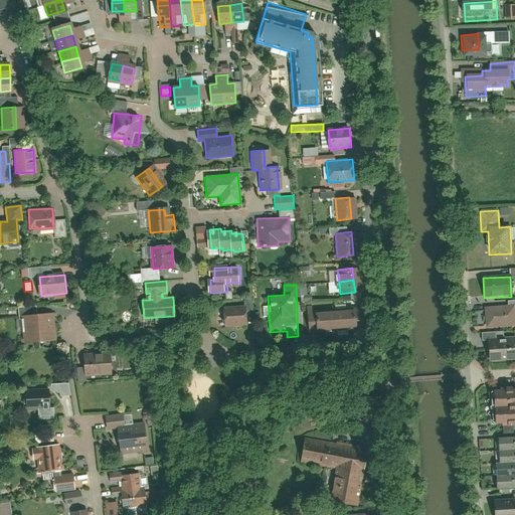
[(486,329),(514,325),(514,315),(514,305),(484,308),(486,329)]
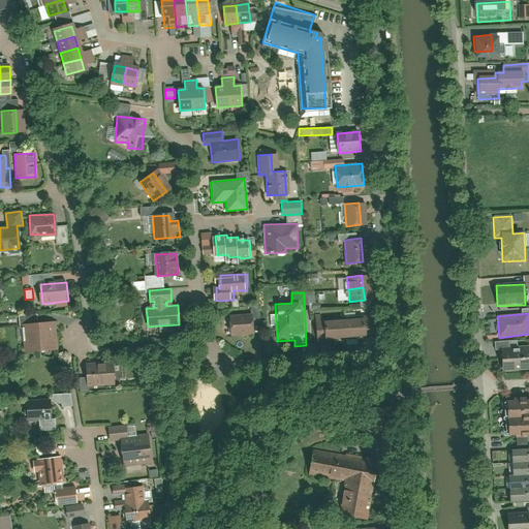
[(252,335),(251,316),(229,318),(230,336),(252,335)]
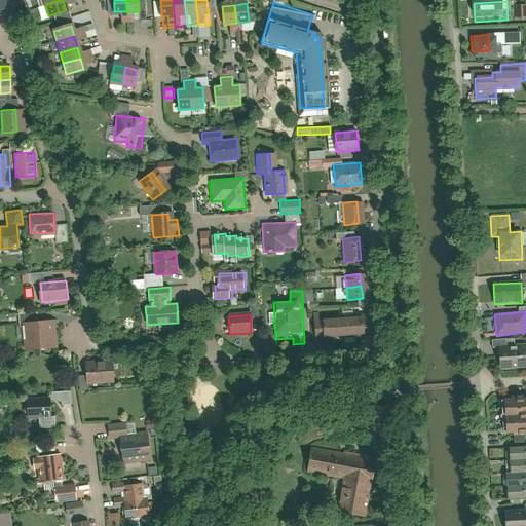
[(361,315),(337,317),(338,335),(362,334),(361,315)]
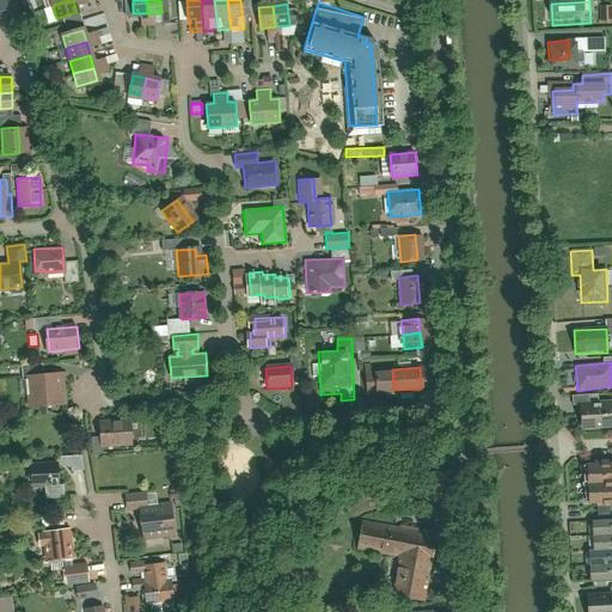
[(392,369),(363,371),(366,392),(393,390),(392,369)]
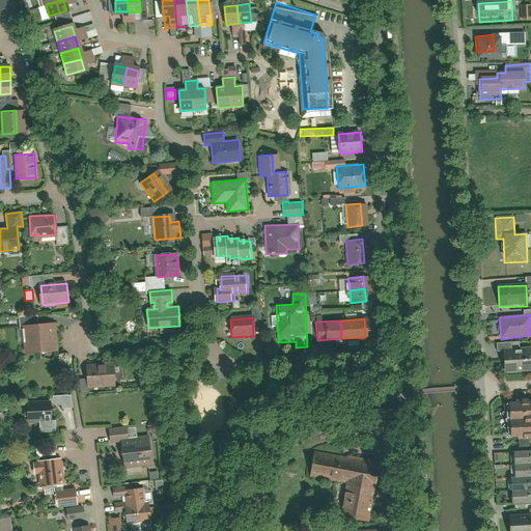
[(53,324),(21,327),(23,355),(55,352),(53,324)]
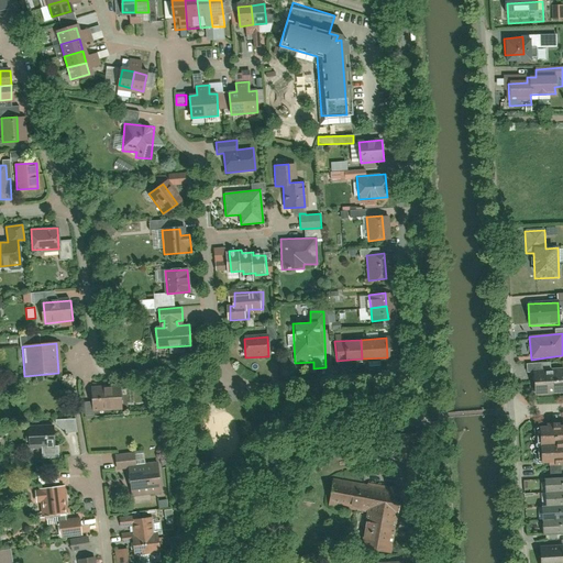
[(562,390),(562,371),(532,372),(532,393),(562,390)]
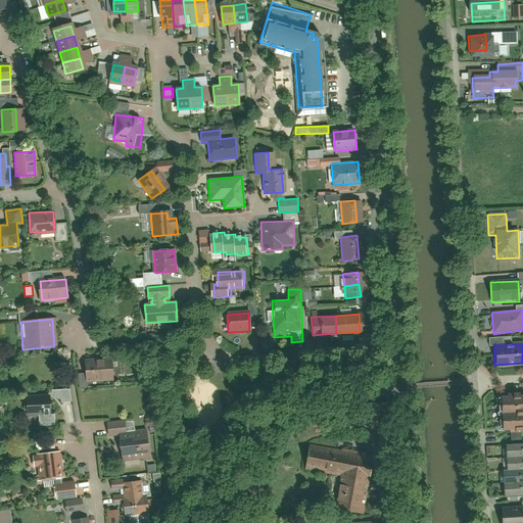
[(114,379),(112,361),(87,363),(89,382),(114,379)]
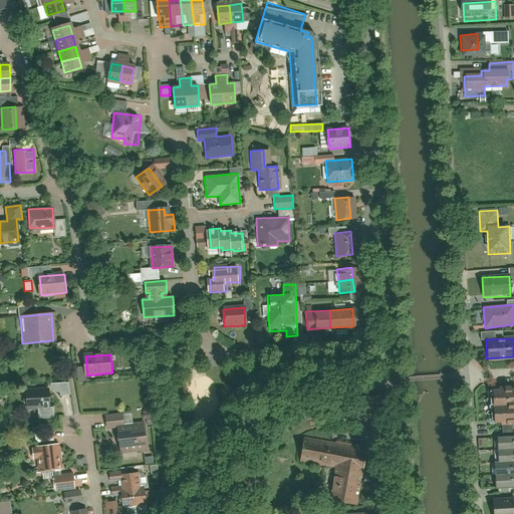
[(69,381),(51,382),(51,392),(59,391),(59,395),(70,395),(69,381)]
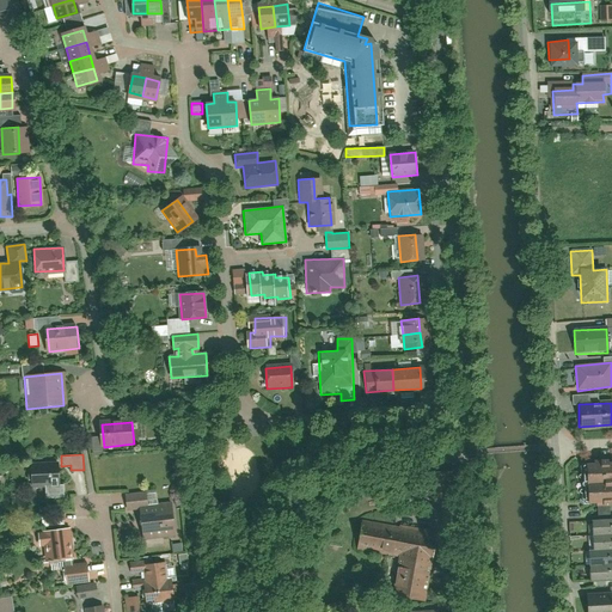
[(586,502),(611,500),(611,460),(583,463),(586,502)]
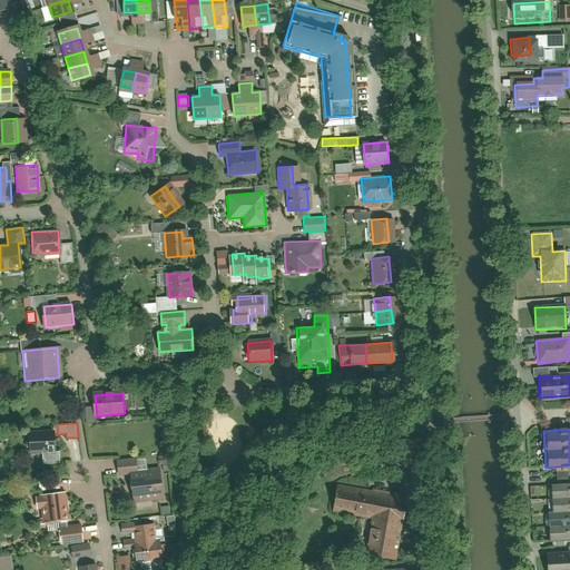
[(55,453),(53,433),(28,434),(29,454),(55,453)]
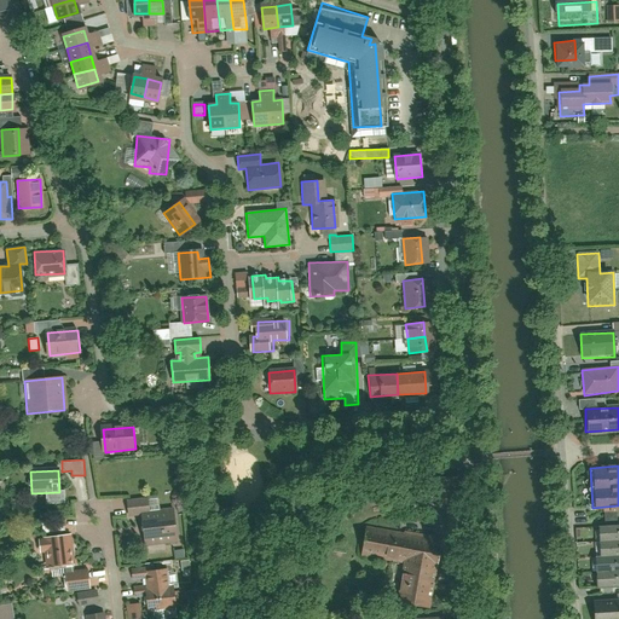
[(143,514),(146,547),(180,542),(175,510),(151,513),(149,497),(126,501),(128,516),(143,514)]
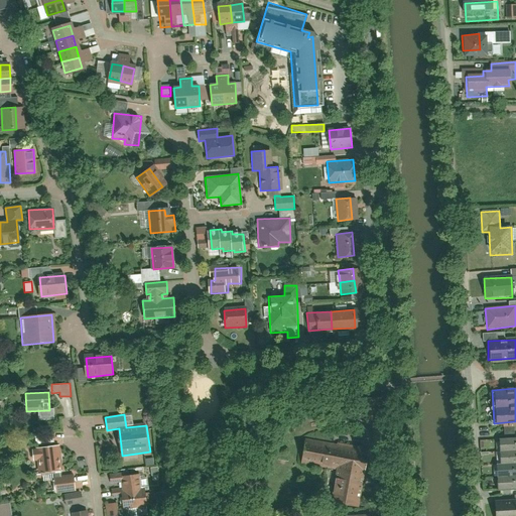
[(53,431),(53,442),(62,442),(62,431),(53,431)]
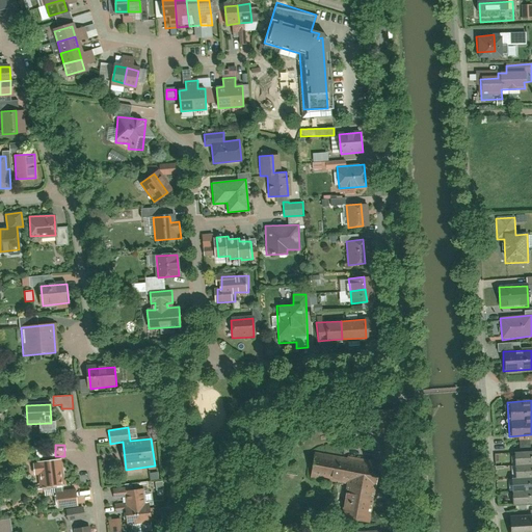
[(35,456),(55,455),(54,447),(35,448),(35,456)]
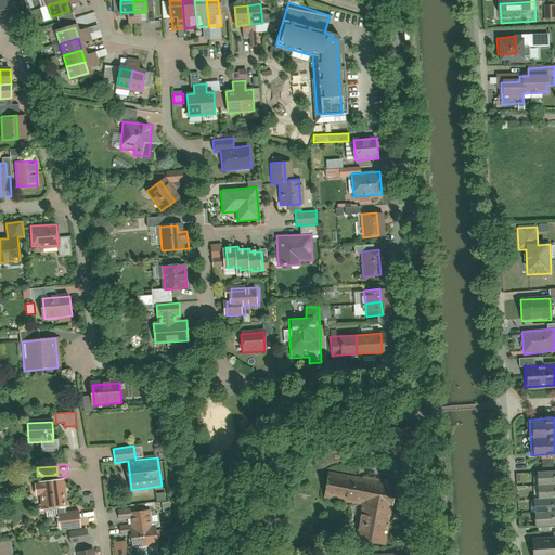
[(391,481),(330,468),(323,497),(360,504),(353,537),(378,542),(391,481)]
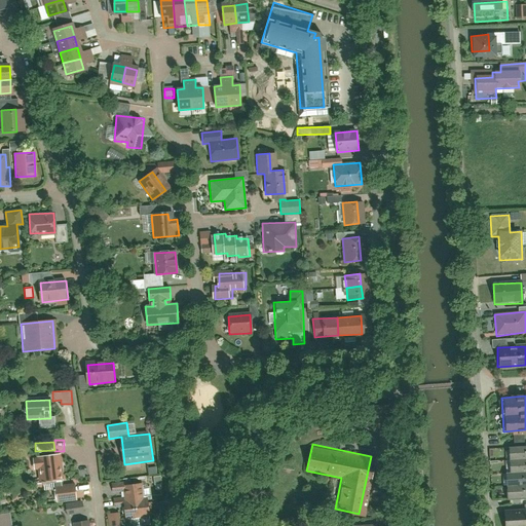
[(505,472),(508,498),(525,496),(525,448),(509,450),(511,472),(505,472)]
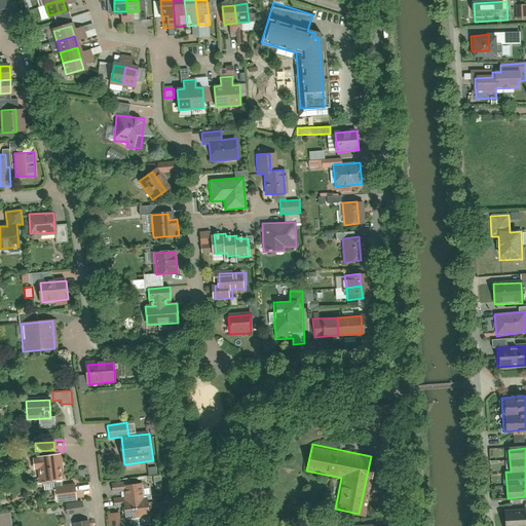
[(37,456),(40,482),(64,480),(61,454),(37,456)]
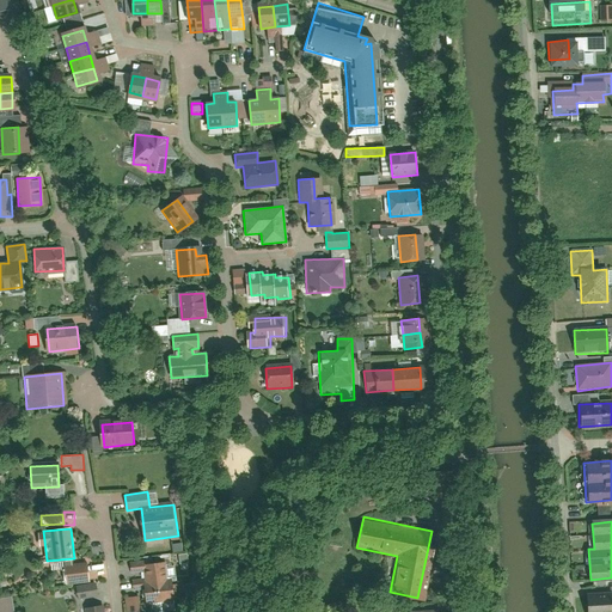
[(66,586),(90,582),(87,563),(63,567),(66,586)]
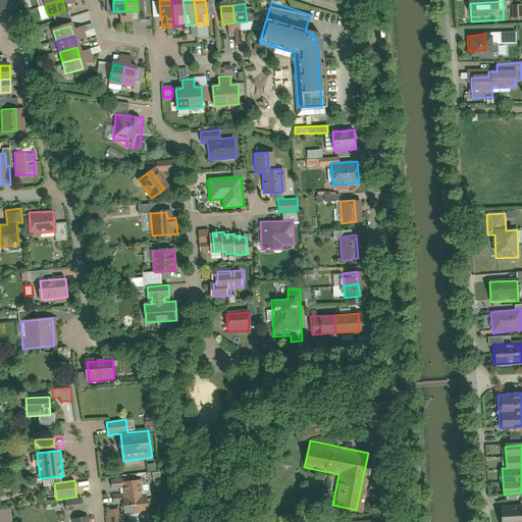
[(136,480),(121,481),(123,496),(114,497),(117,516),(149,512),(147,497),(138,498),(136,480)]
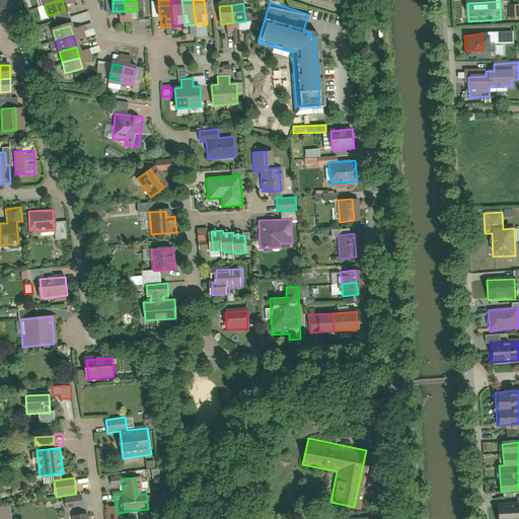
[(518,518),(518,504),(498,505),(498,518),(518,518)]
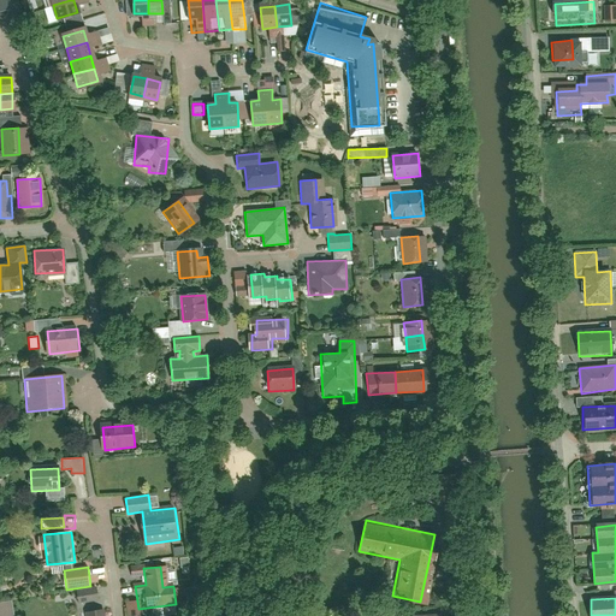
[(0,600),(0,615),(13,615),(11,599),(0,600)]
